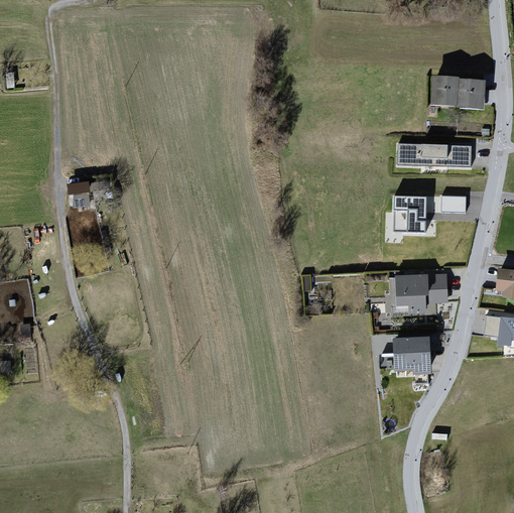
[(458,109),(485,111),(487,81),(459,79),(459,76),(432,75),(430,105),(458,107),(458,109)]
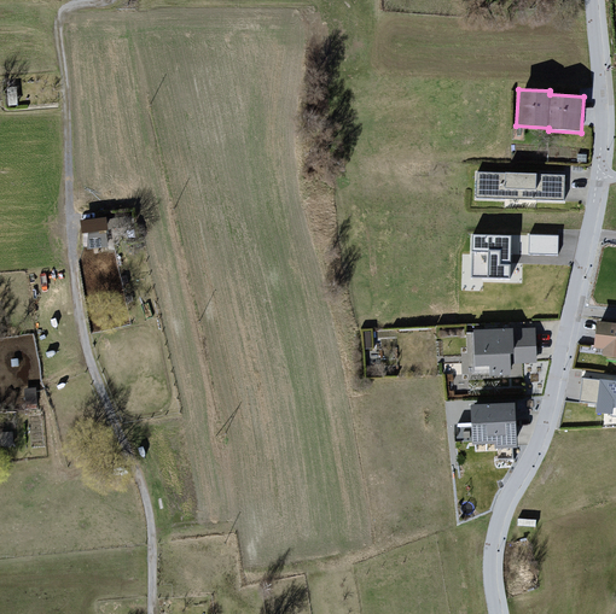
[(563,204),(564,173),(475,170),(474,200),(563,204)]
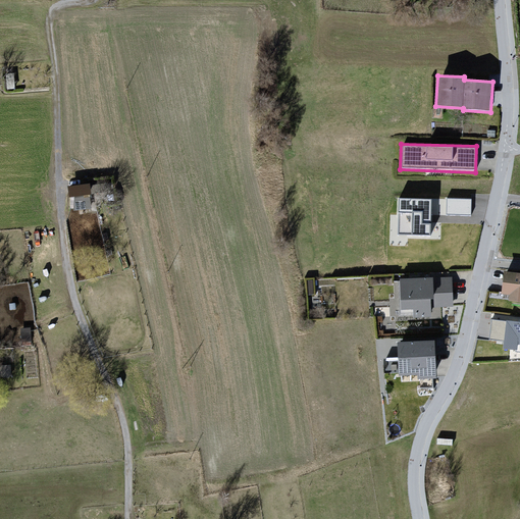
[(68,206),(96,204),(94,183),(67,184),(68,206)]
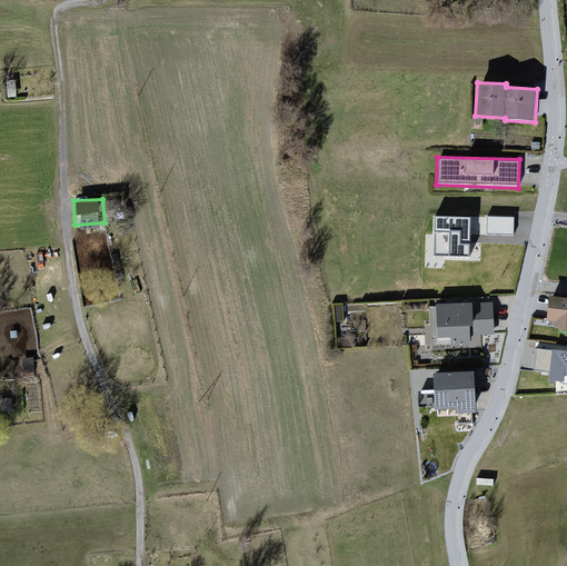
[(443,256),(468,257),(469,211),(433,209),(431,251),(425,251),(425,257),(443,258),(443,256)]
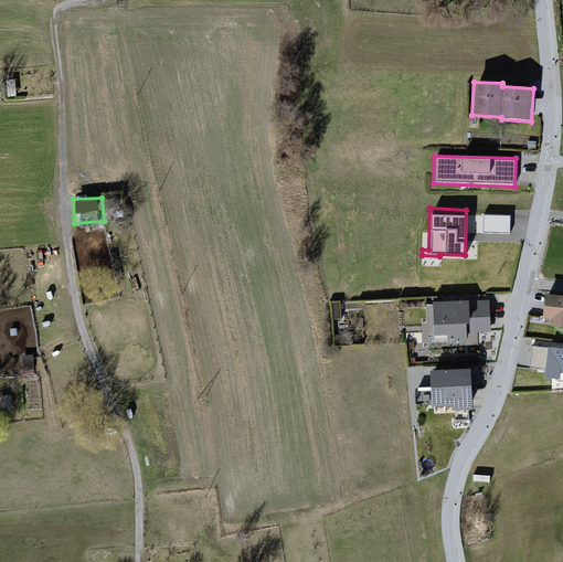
[(509,231),(509,211),(481,210),(481,230),(509,231)]
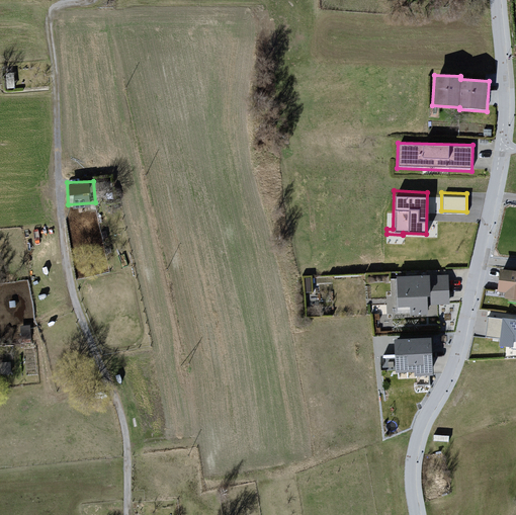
[(515,269),(501,268),(499,291),(506,292),(505,298),(515,298),(515,269)]
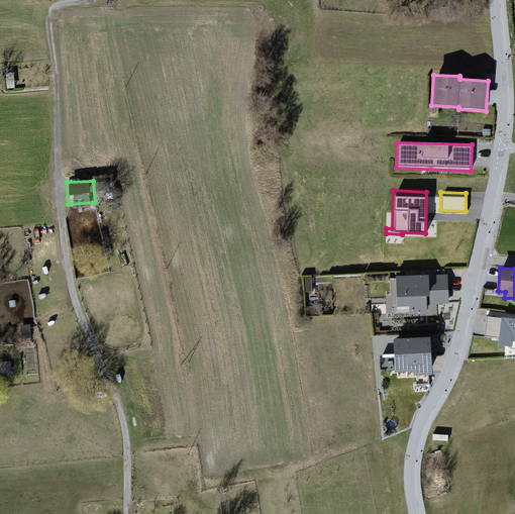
[(450,272),(395,274),(397,307),(411,306),(411,314),(428,313),(428,300),(455,299),(461,284),(450,272)]
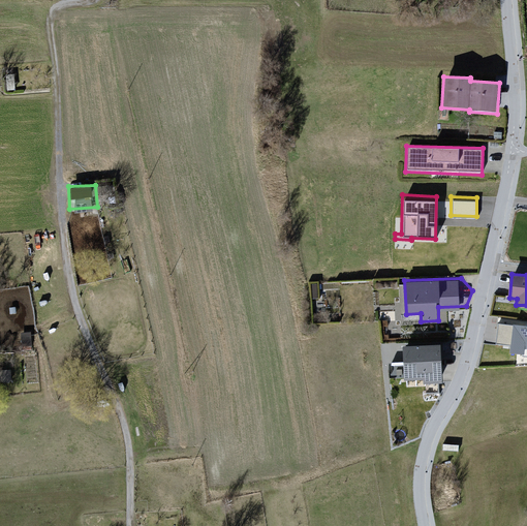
[(494,340),(506,342),(509,321),(497,319),(494,340)]
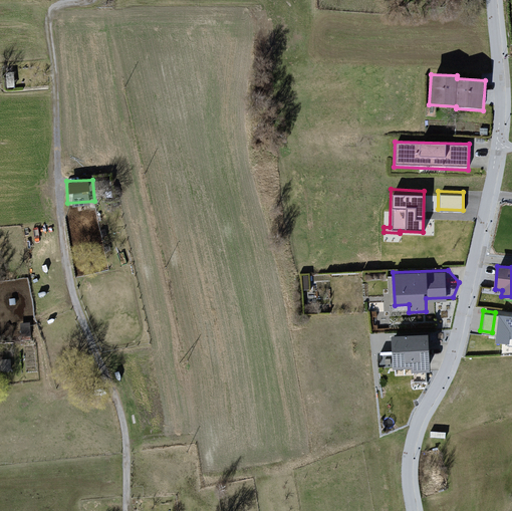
[(511,317),(496,317),(495,345),(511,345),(511,317)]
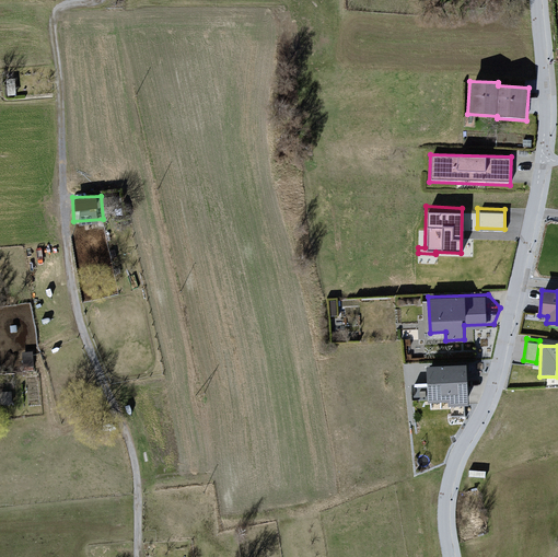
[(452,407),(469,406),(467,364),(426,367),(428,403),(452,402),(452,407)]
